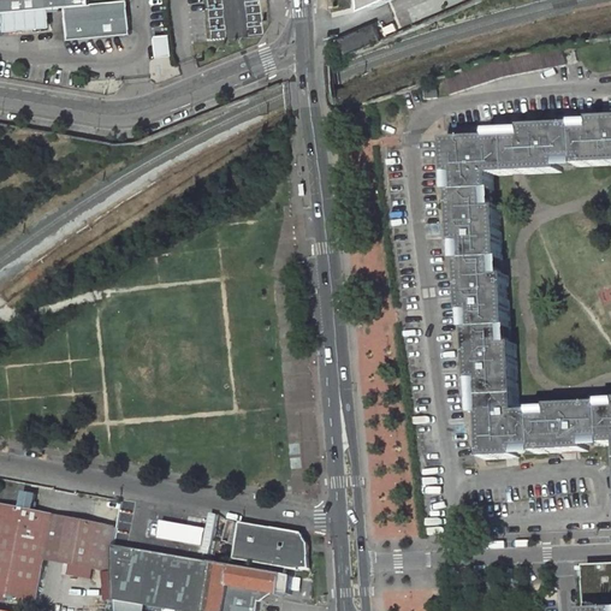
[(0,7),(60,3),(64,35),(126,29),(124,0),(0,0),(0,7)]
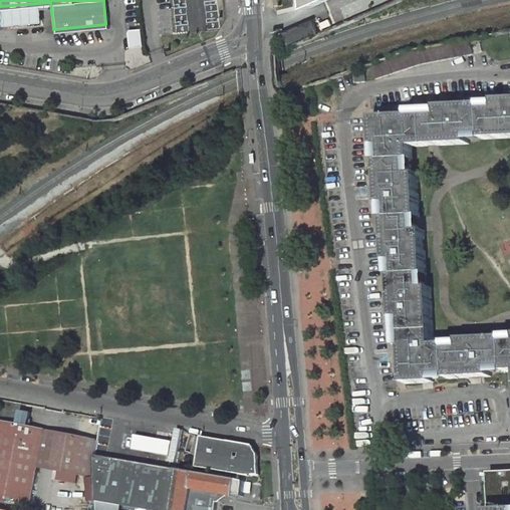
[(318,29),(311,14),(280,29),(285,42),(286,44),(318,29)]
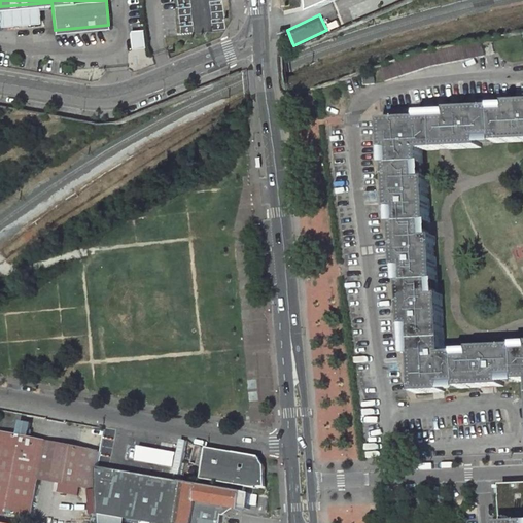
[(129,27),(130,44),(144,43),(142,26),(129,27)]
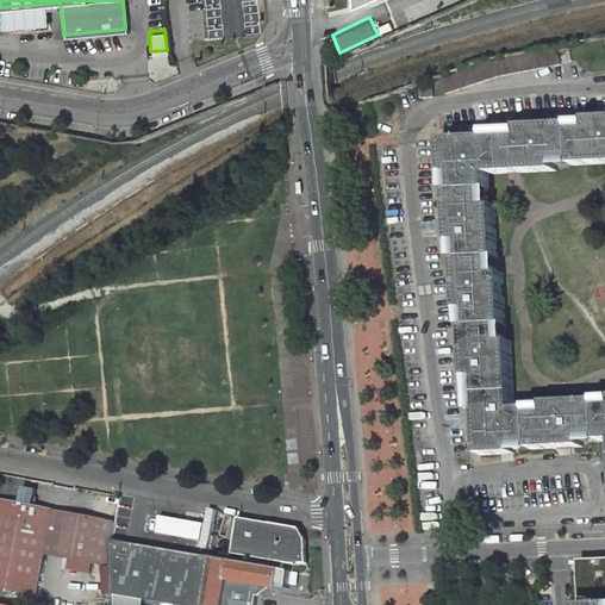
[(503,68),(555,57),(552,42),(503,51),(503,68)]
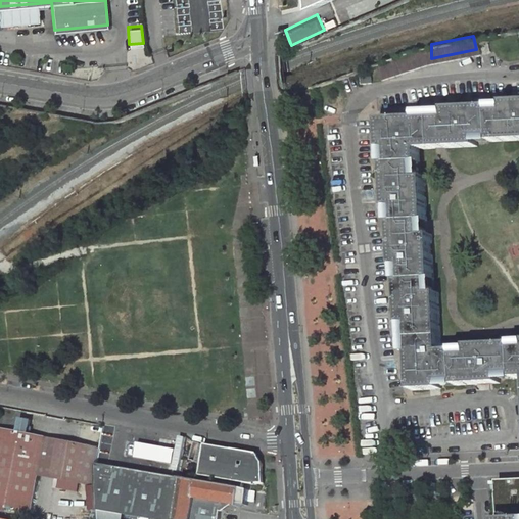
[(378,76),(423,60),(431,58),(431,44),(416,47),(373,62),(378,76)]
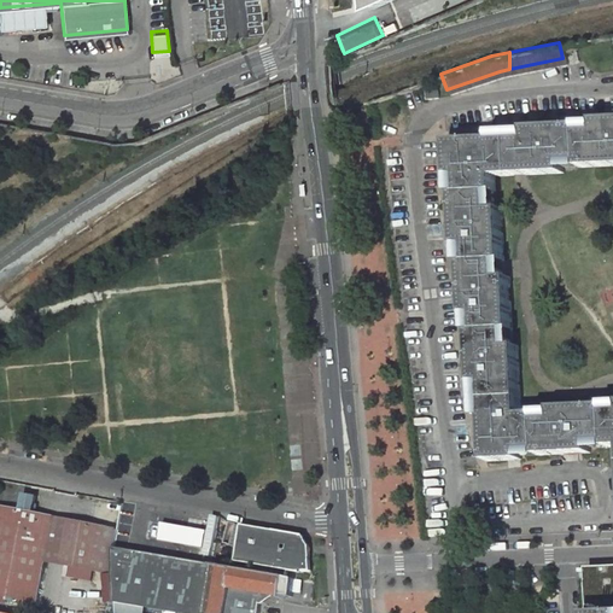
[(425,93),(436,92),(435,79),(422,80),(425,93)]
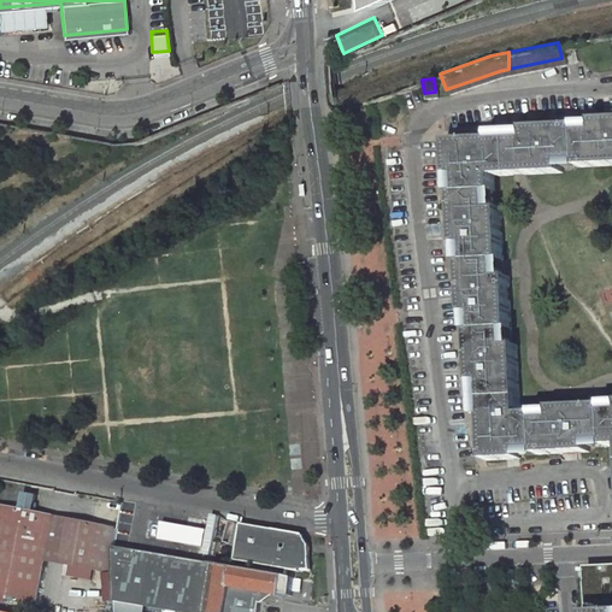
[(523,125),(490,127),(489,131),(443,134),(445,169),(447,169),(488,168),(562,164),(562,158),(611,154),(611,109),(593,111),(593,116),(523,121),(523,125)]
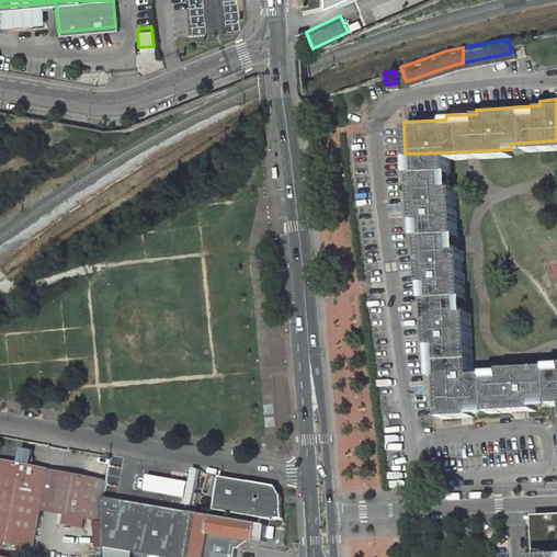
[(444,152),(407,154),(410,217),(413,217),(417,280),(422,279),(425,342),(429,342),(432,373),(435,373),(467,372),(464,307),(459,307),(457,245),(452,245),(450,182),(444,182),(444,152)]
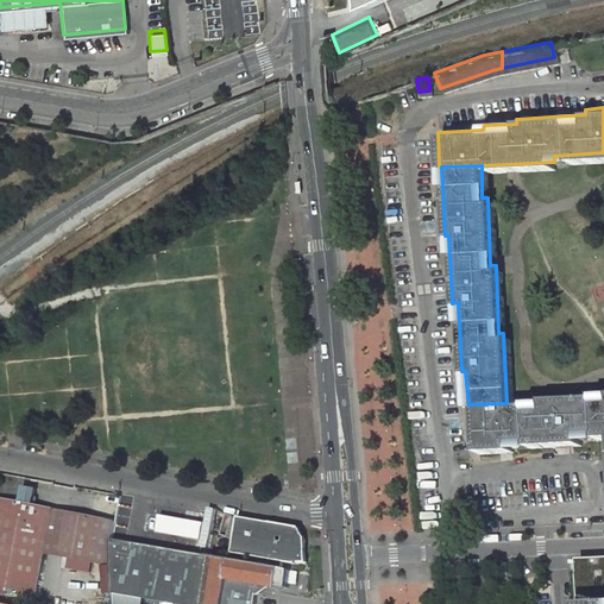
[(507,403),(472,404),(474,447),(508,446),(508,444),(576,441),(576,436),(603,435),(603,392),(539,395),(539,401),(507,403)]
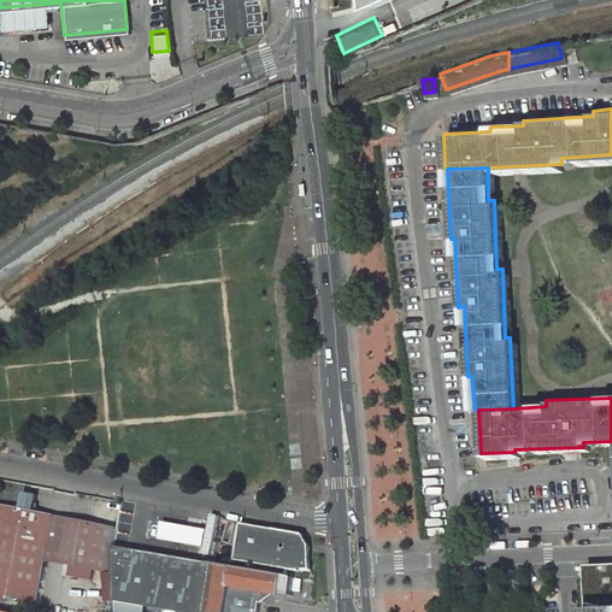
[(41,555),(49,515),(0,505),(0,576),(35,583),(41,555)]
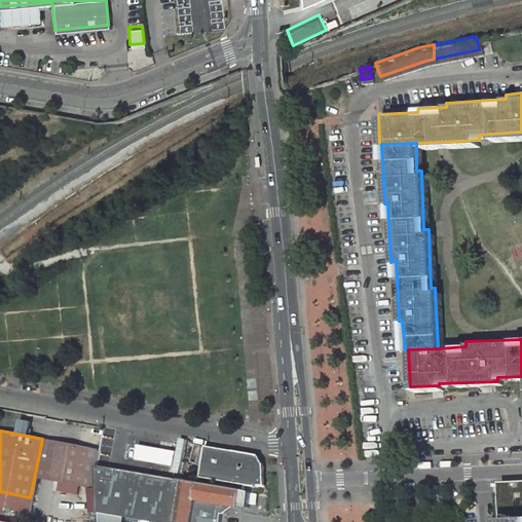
[(42,439),(35,474),(49,477),(57,442),(42,439)]
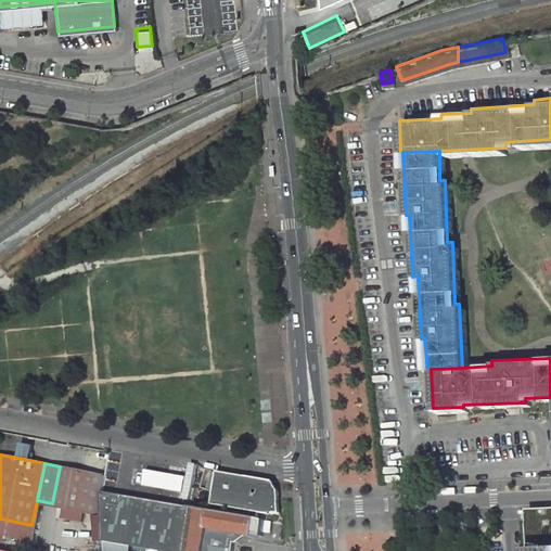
[(138,464),(131,478),(142,484),(143,481),(149,470),(138,464)]
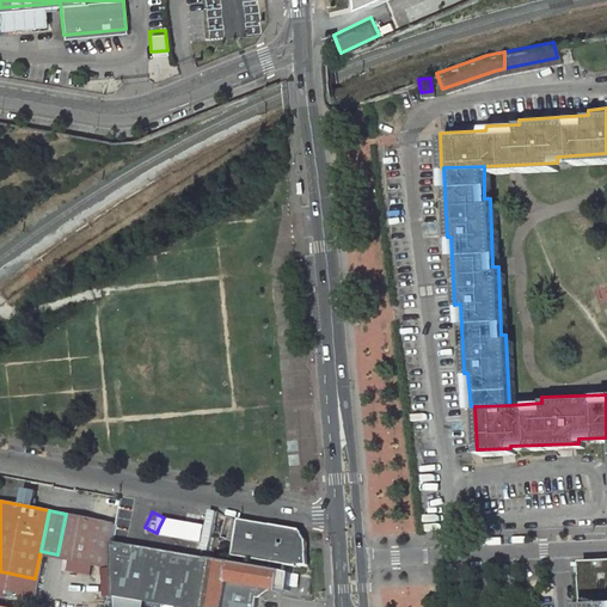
[(164,517),(158,529),(171,534),(172,532),(178,519),(166,513),(164,517)]
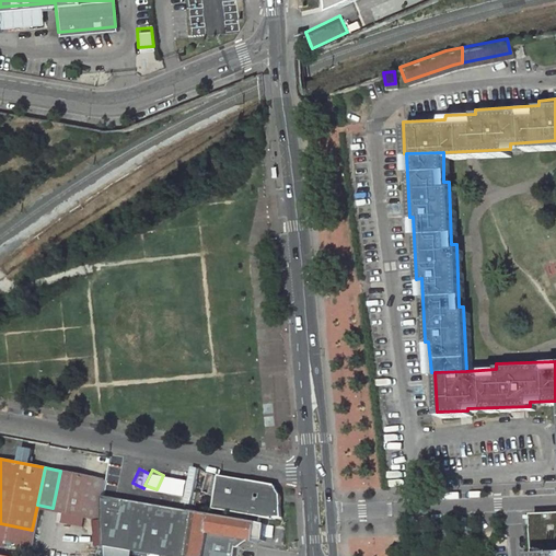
[(60,471),(53,508),(94,517),(102,478),(60,471)]
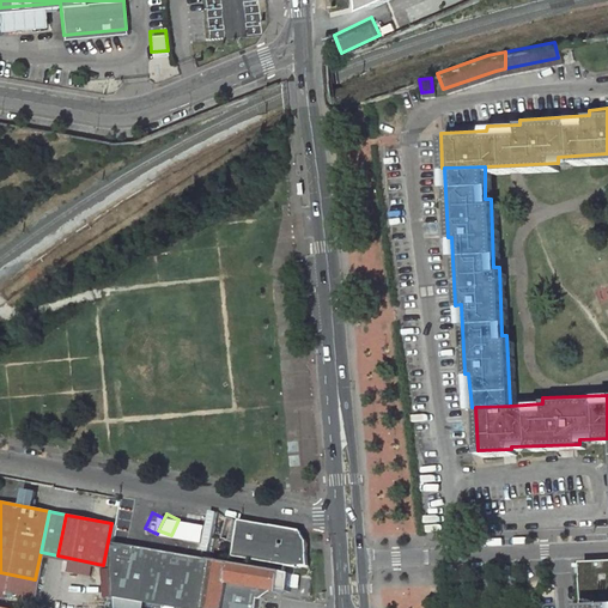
[(172,533),(184,539),(186,536),(193,522),(180,517),(178,520),(172,533)]
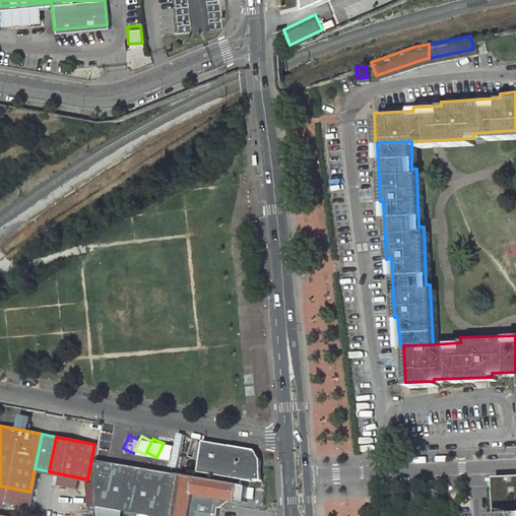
[(212,478),(238,484),(239,477),(248,479),(259,478),(258,457),(251,449),(200,440),(195,470),(213,473),(212,478)]
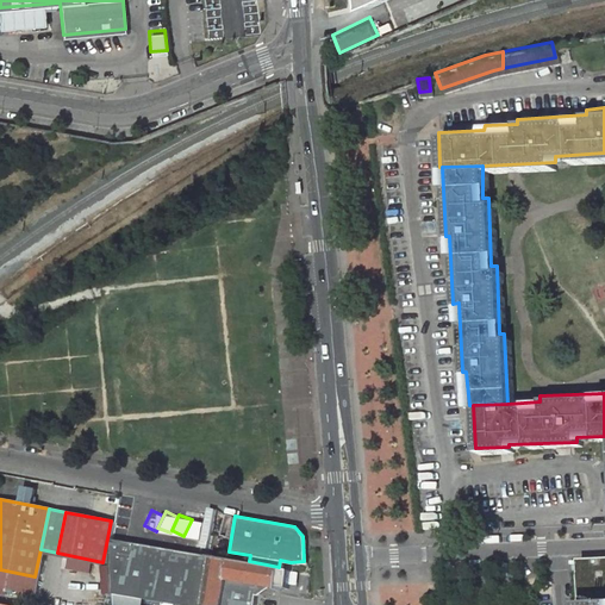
[(192,519),(185,534),(192,537),(199,521),(192,518),(192,519)]
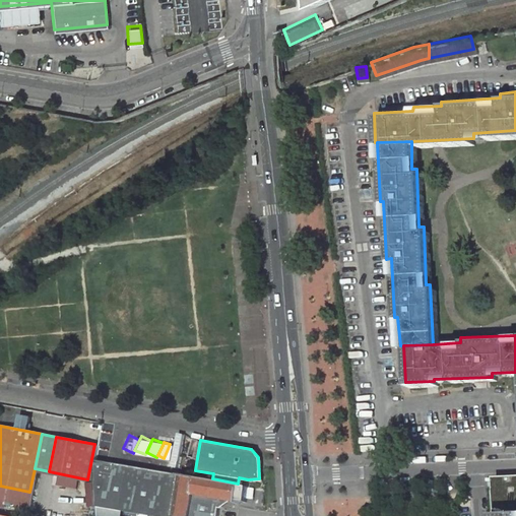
[(169,465),(181,468),(185,451),(173,448),(169,465)]
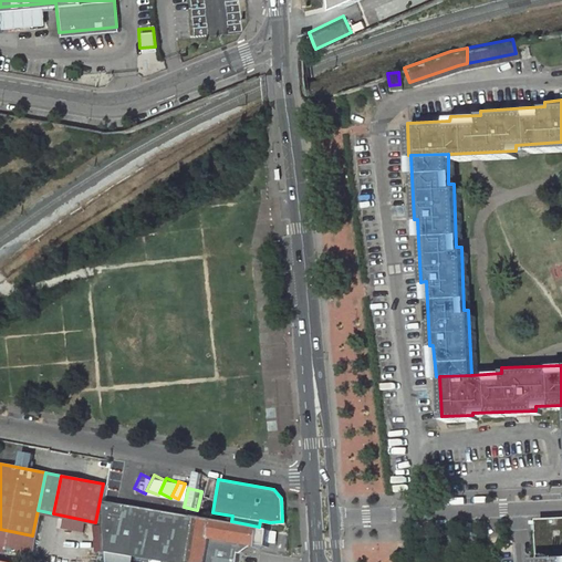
[(282,545),(285,541),(284,534),(280,530),(259,527),(231,521),(101,499),(103,561),(131,561),(133,553),(181,561),(233,561),(238,540),(272,545),(282,545)]
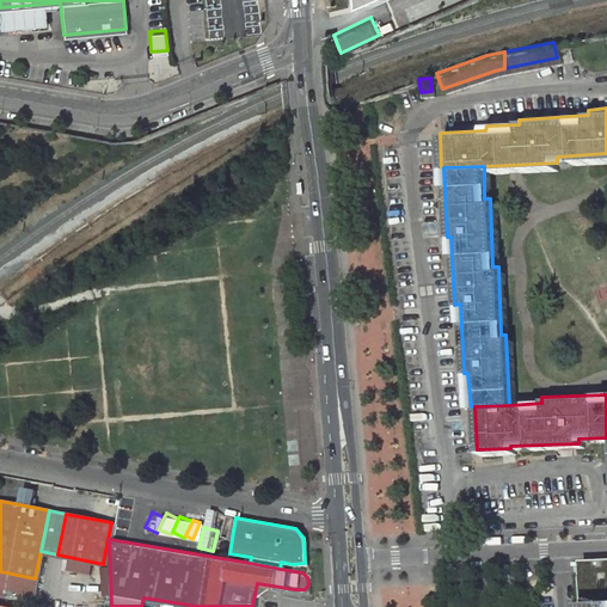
[(606,599),(606,556),(576,558),(578,600),(606,599)]
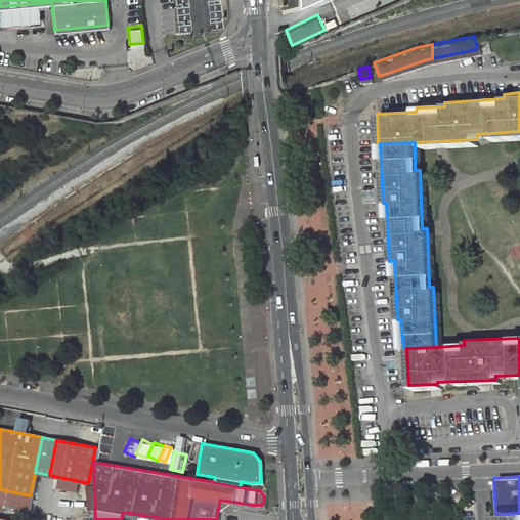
[(30,495),(0,489),(0,503),(28,508),(30,495)]
